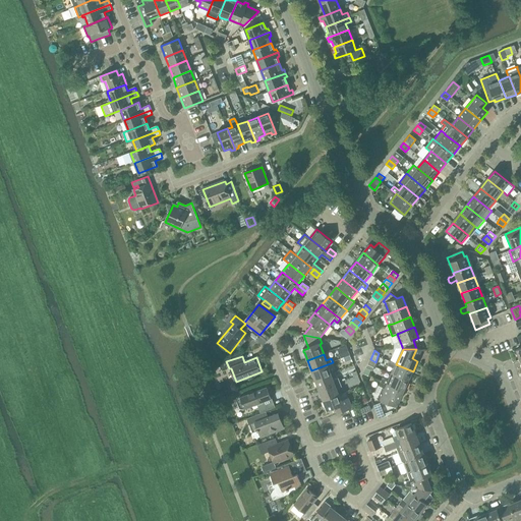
[(390,361),(388,365),(394,368),(392,374),(408,382),(413,371),(396,364),(390,361)]
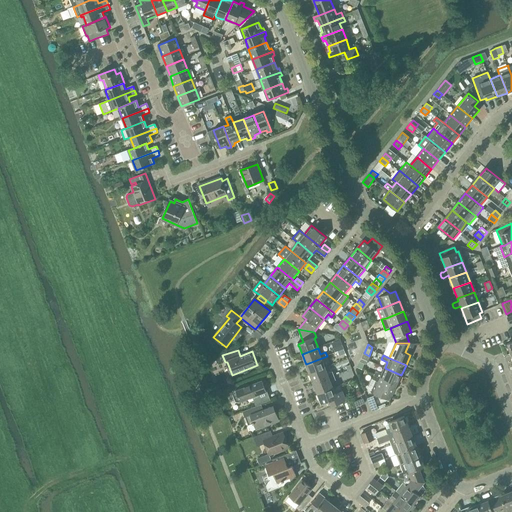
[(307,366),(310,374),(325,368),(323,362),(328,360),(327,356),(306,364),(306,366),(307,366)]
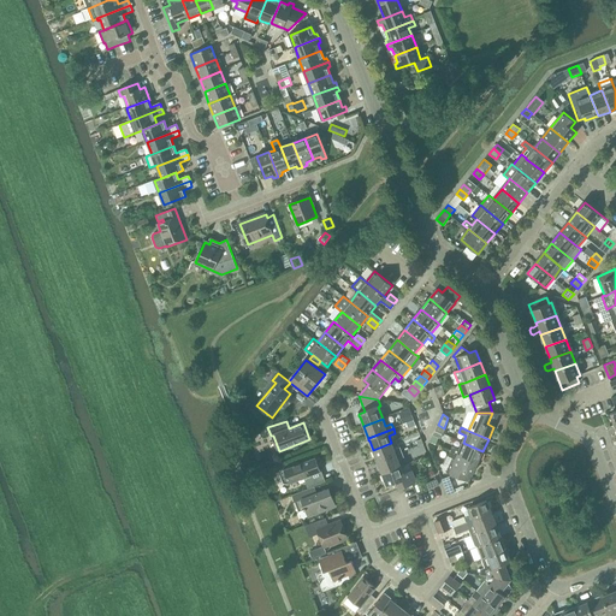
[(377,462),(402,452),(401,448),(395,450),(391,443),(373,450),(377,460),(377,462)]
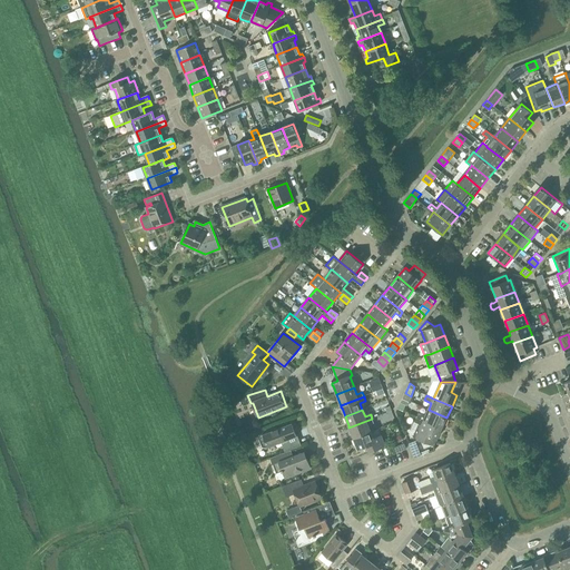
[(419,412),(416,418),(423,421),(424,420),(442,429),(446,418),(429,410),(426,415),(419,412)]
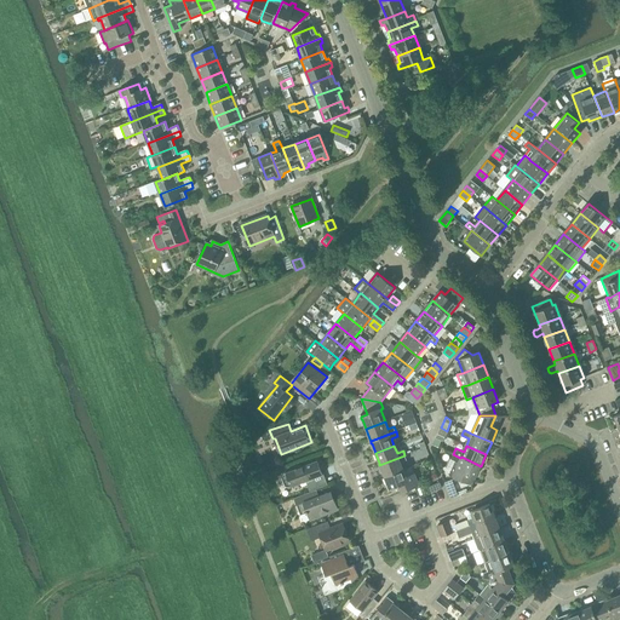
[(453,468),(449,475),(451,475),(466,482),(472,484),(476,478),(481,466),(461,457),(460,458),(453,454),(451,459),(455,461),(453,468)]
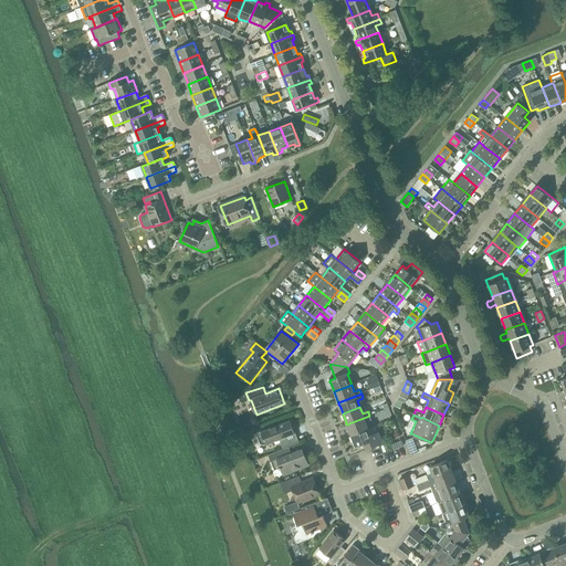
[(348,427),(352,436),(368,429),(366,422),(371,420),(369,416),(346,425),(347,427),(348,427)]
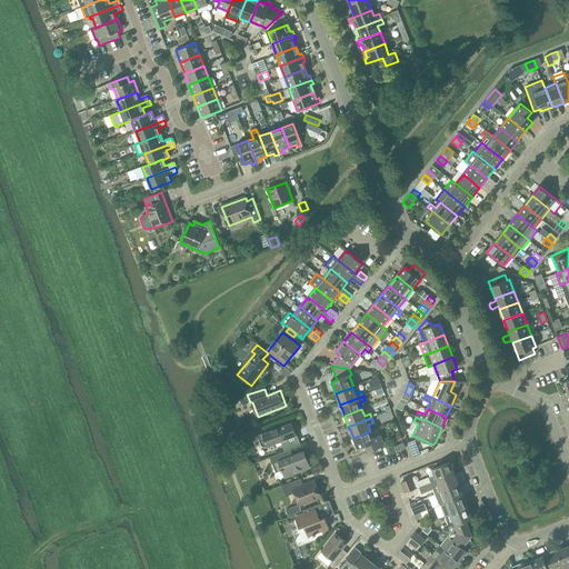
[(285,451),(291,449),(300,446),(298,439),(288,442),(286,440),(297,436),(291,423),(262,435),(261,436),(259,439),(262,446),(266,447),(267,447),(268,447),(276,443),(278,447),(282,446),(285,451)]
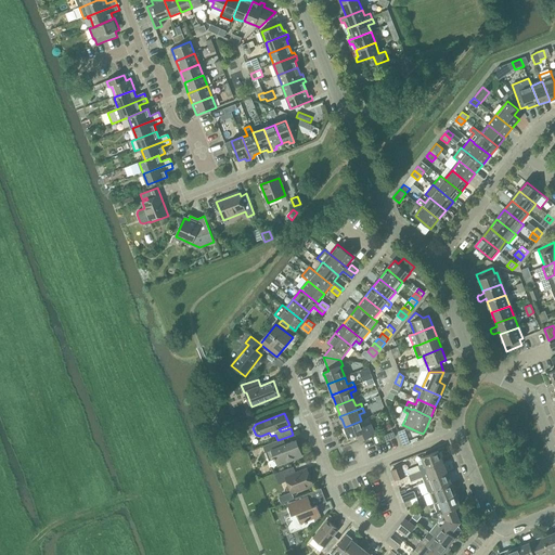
[(361,421),(345,427),(348,436),(348,439),(358,435),(360,441),(375,435),(371,424),(364,427),(361,421)]
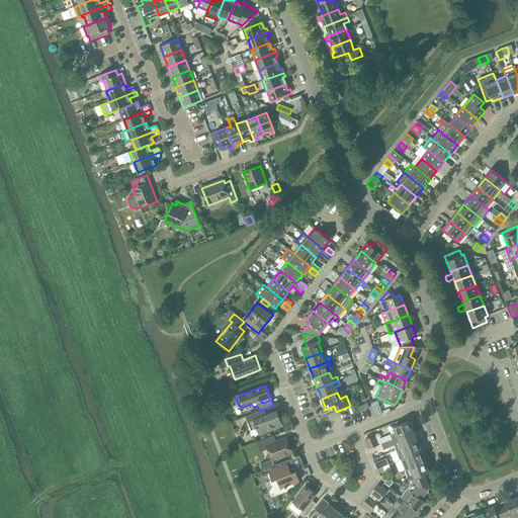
[(265,409),(259,411),(246,416),(252,430),(258,428),(260,434),(282,426),(277,412),(267,416),(265,409)]
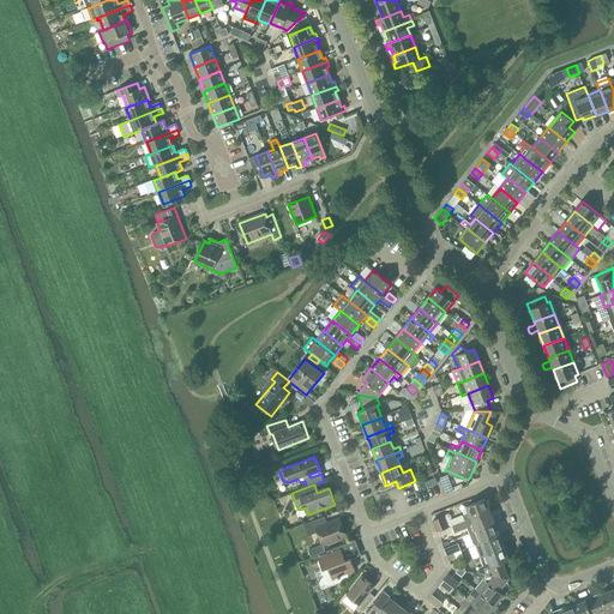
[(470,513),(464,516),(467,521),(492,511),(491,509),(489,509),(486,499),(468,506),(470,513)]
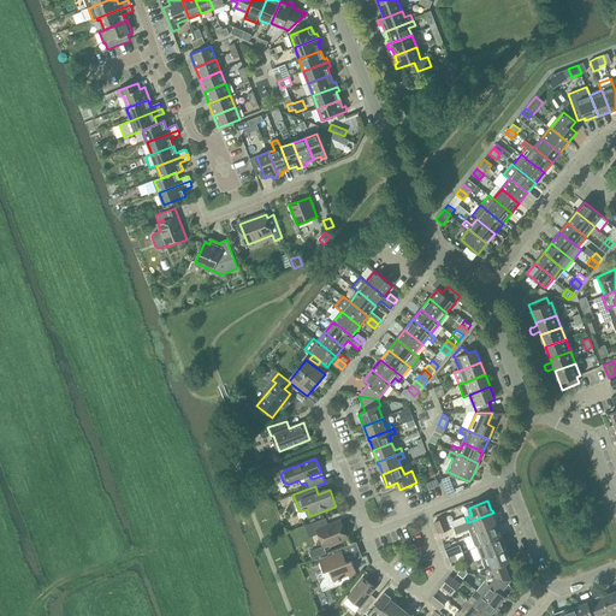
[(468,522),(454,528),(457,534),(471,529),(473,535),(497,526),(493,515),(495,515),(493,513),(468,522)]
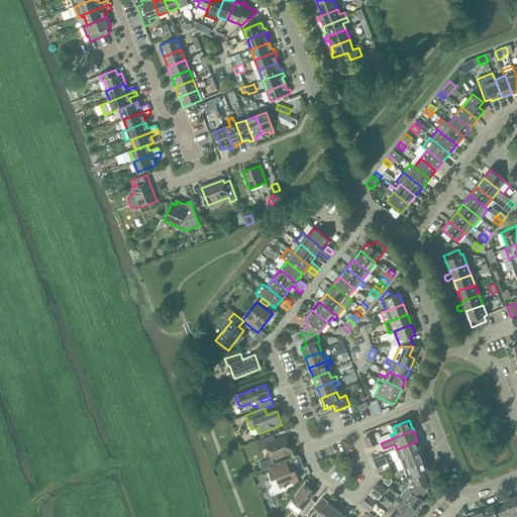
[(274,435),(256,441),(261,451),(268,448),(272,458),(260,462),(262,469),(274,464),(273,459),(292,451),(287,437),(276,441),(274,435)]
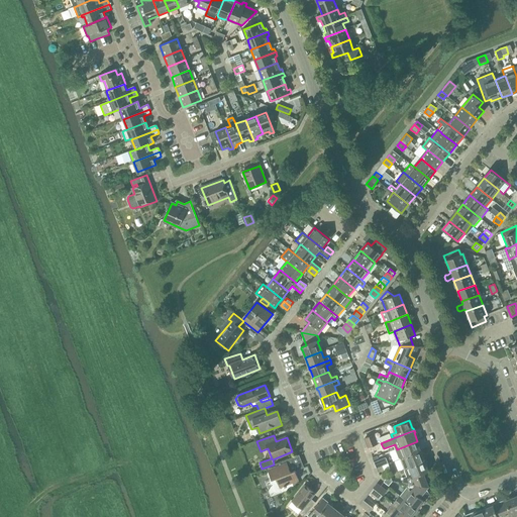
[(369,448),(379,444),(375,435),(366,438),(369,448)]
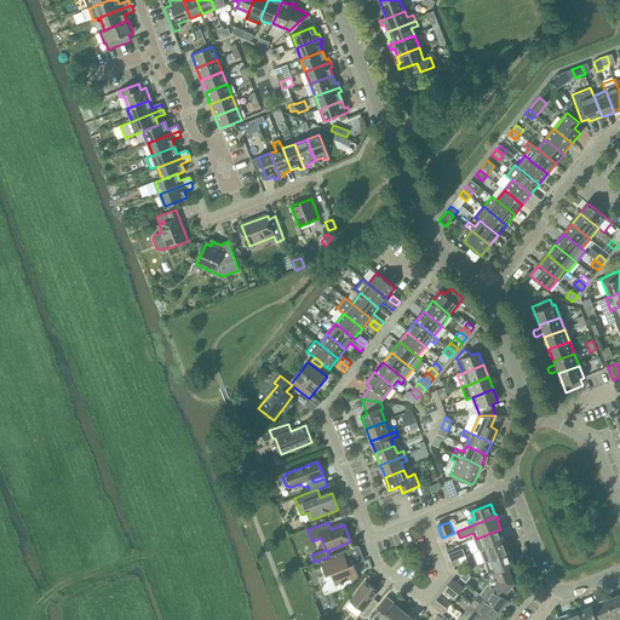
[(500,529),(476,539),(478,545),(481,551),(506,540),(505,538),(504,539),(500,529)]
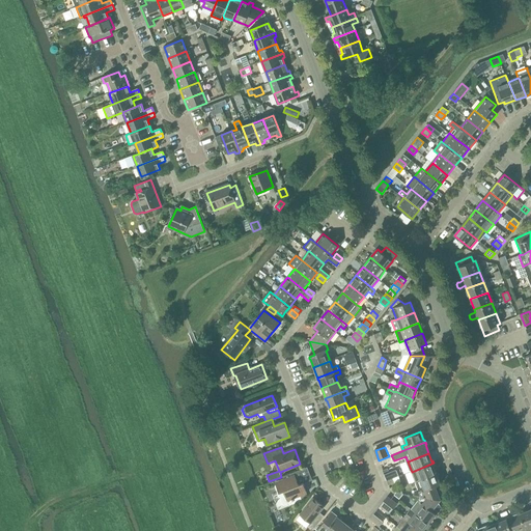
[(434,463),(412,472),(415,482),(421,480),(437,474),(434,466),(434,465),(434,463)]
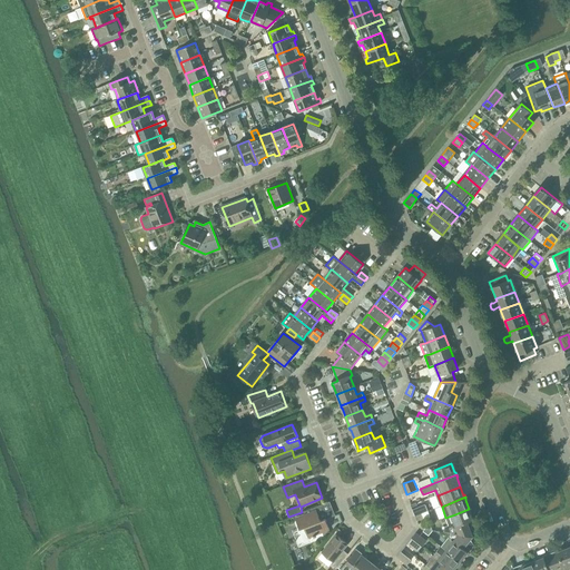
[(415,517),(422,513),(428,511),(425,505),(413,510),(415,517)]
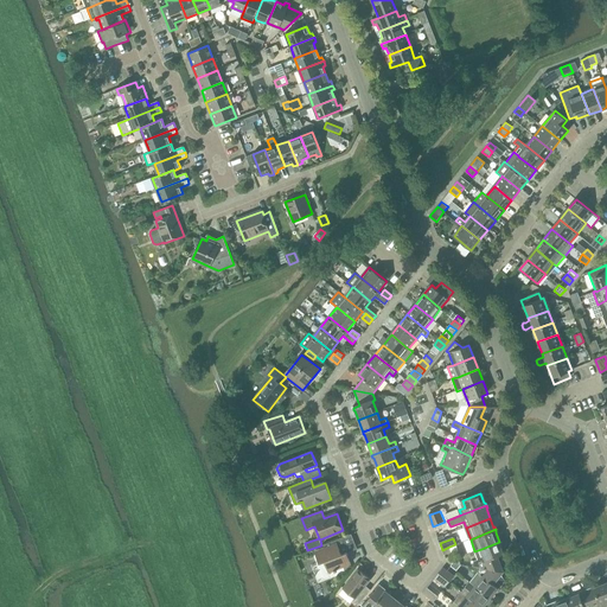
[(473,561),(472,566),(481,568),(481,567),(480,564),(479,563),(505,553),(504,550),(503,551),(499,542),(481,549),(474,551),(478,557),(478,558),(473,561)]
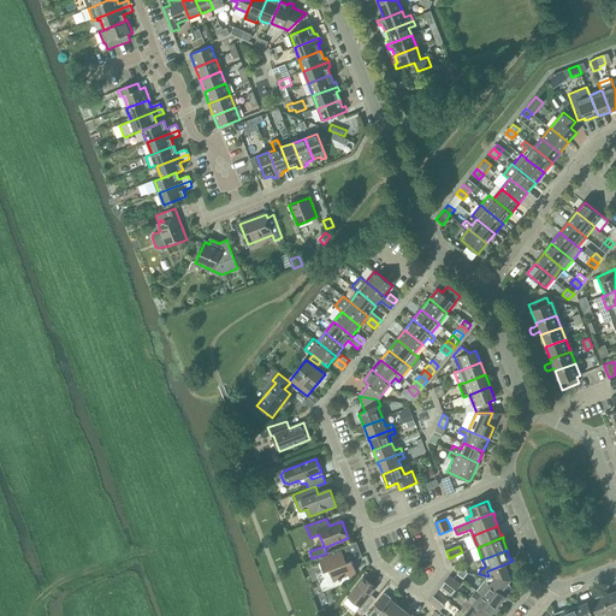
[(347,563),(342,551),(320,560),(324,572),(330,569),(333,581),(356,573),(351,561),(347,563)]
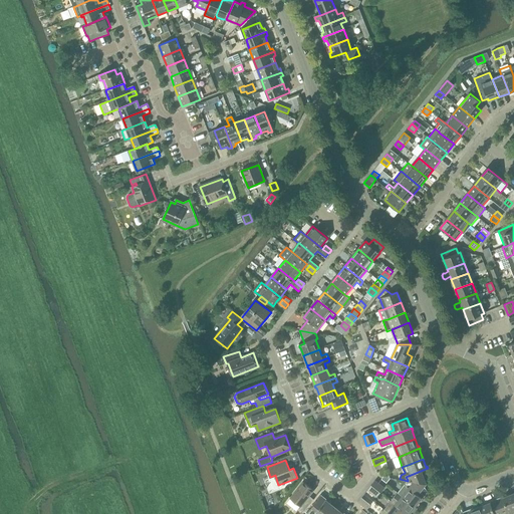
[(428,468),(406,477),(407,478),(408,480),(408,481),(427,484),(423,474),(429,472),(428,468)]
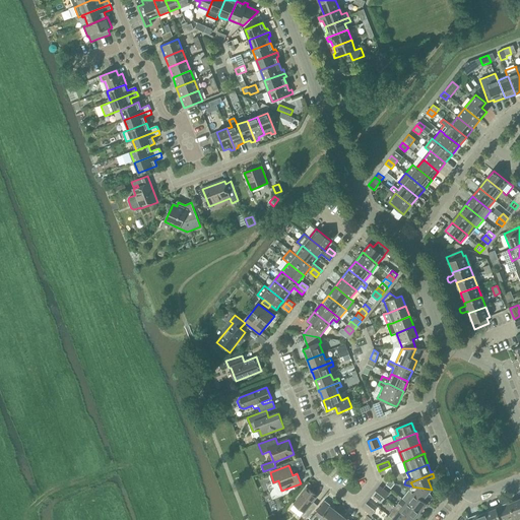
[(376,492),(385,499),(389,494),(380,486),(376,492)]
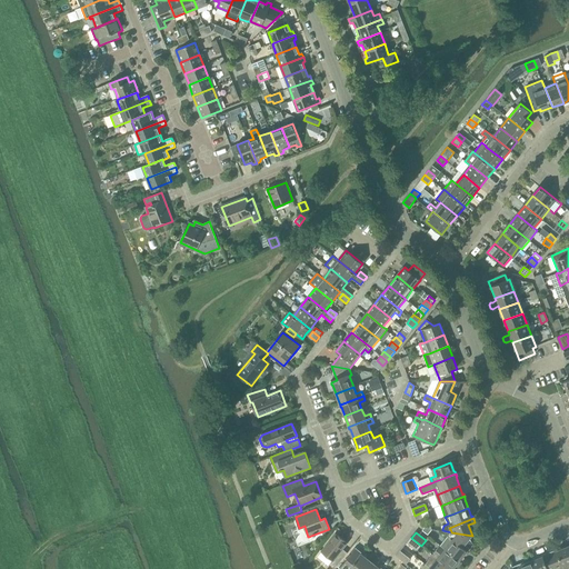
[(451,532),(448,536),(468,552),(470,549),(465,545),(472,536),(451,532)]
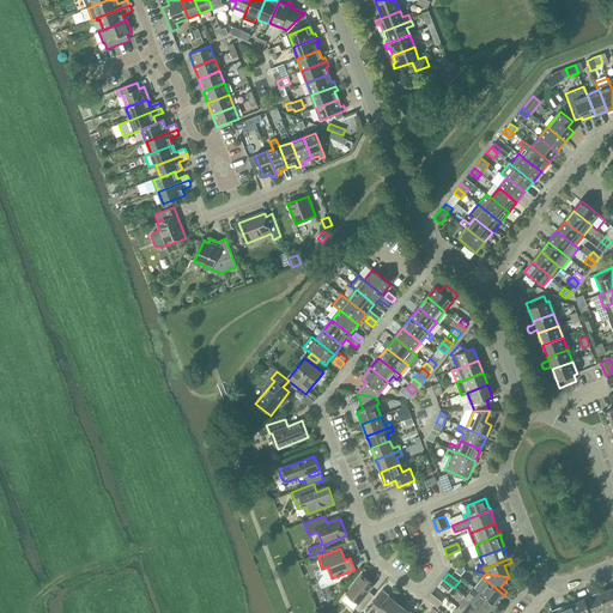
[(363,612),(375,596),(369,592),(375,586),(362,575),(347,594),(359,604),(356,607),(363,612)]
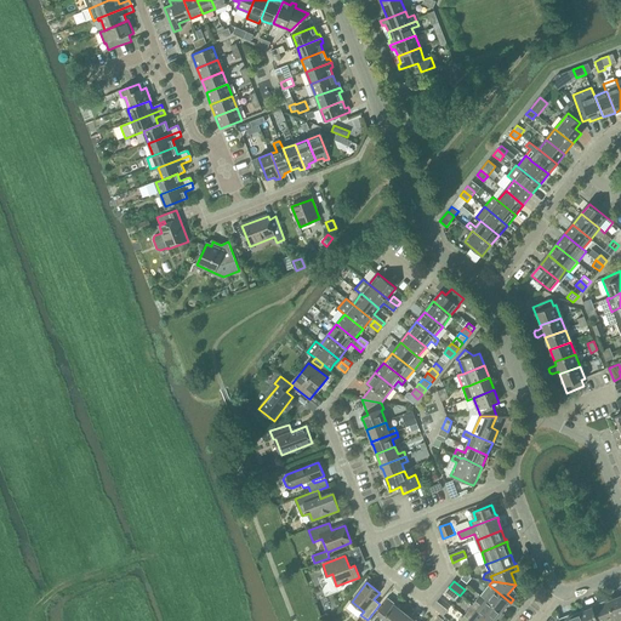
[(485,590),(480,596),(486,599),(502,613),(508,604),(510,604),(511,603),(489,585),(485,590)]
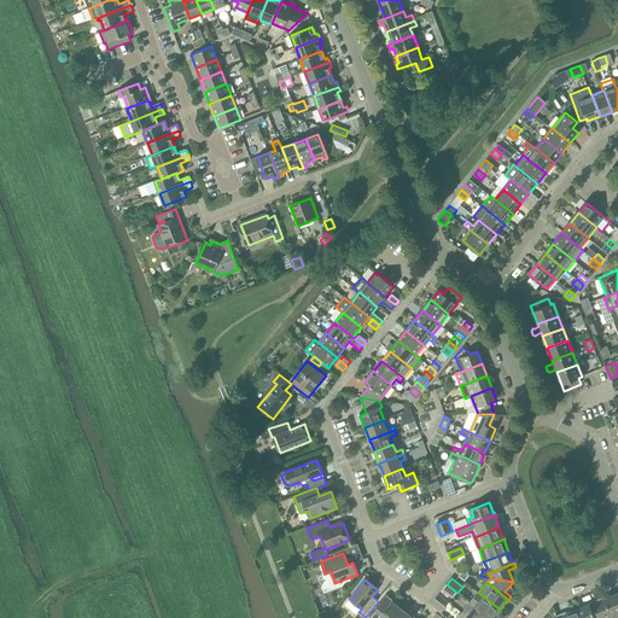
[(454,599),(458,593),(447,584),(442,589),(454,599)]
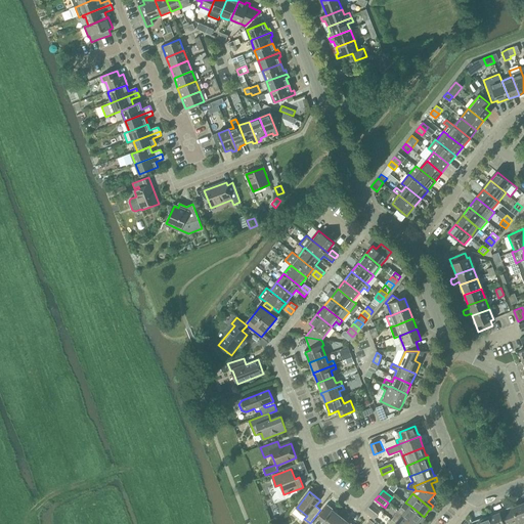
[(507,510),(511,523),(523,523),(523,507),(523,504),(507,510)]
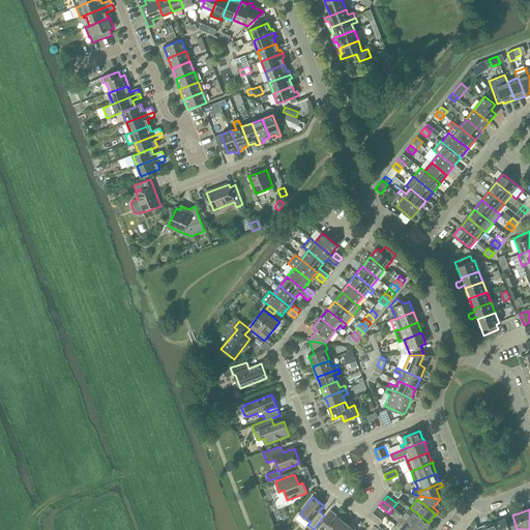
[(407,513),(404,517),(419,529),(422,529),(423,529),(422,529),(429,523),(415,511),(411,517),(407,513)]
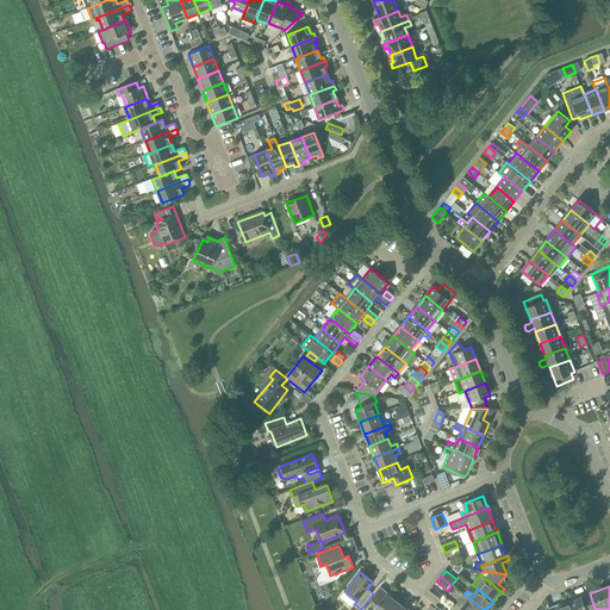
[(391,609),(398,602),(387,593),(387,595),(380,590),(365,609),(391,609)]
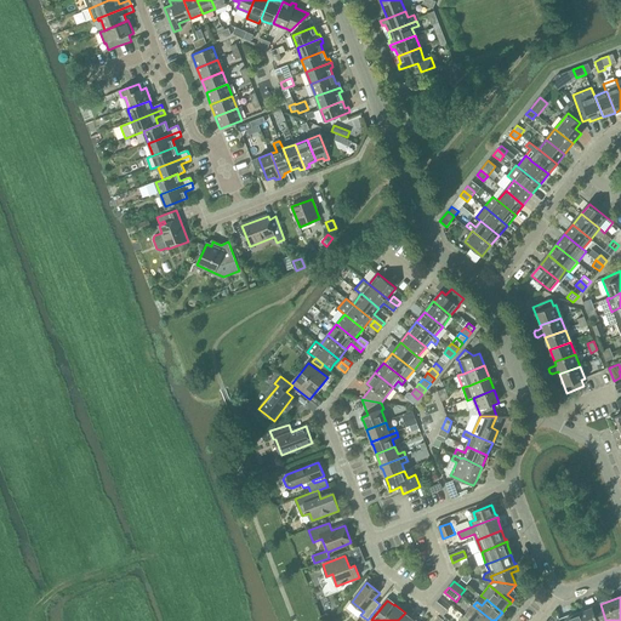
[(444,616),(449,610),(437,602),(433,607),(444,616)]
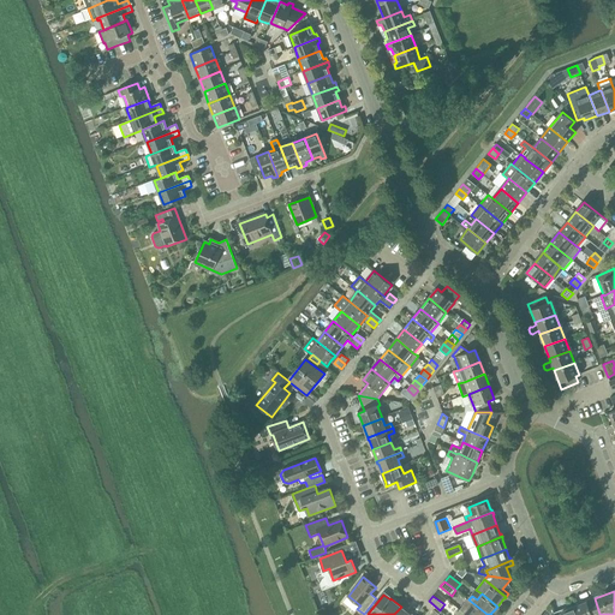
[(599,614),(595,598),(574,607),(578,614),(599,614)]
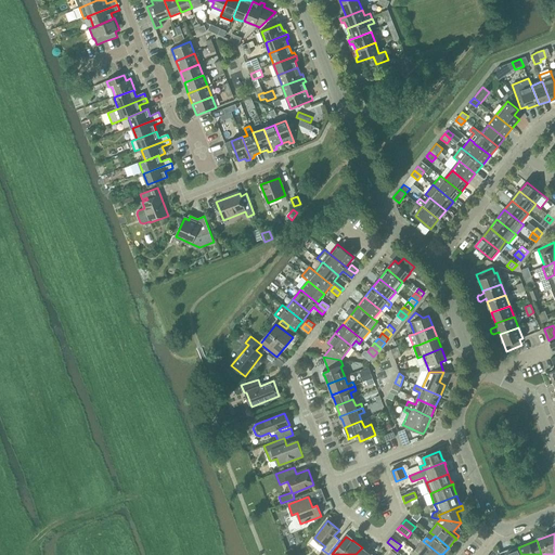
[(420,545),(415,551),(421,554),(439,554),(423,541),(420,545)]
